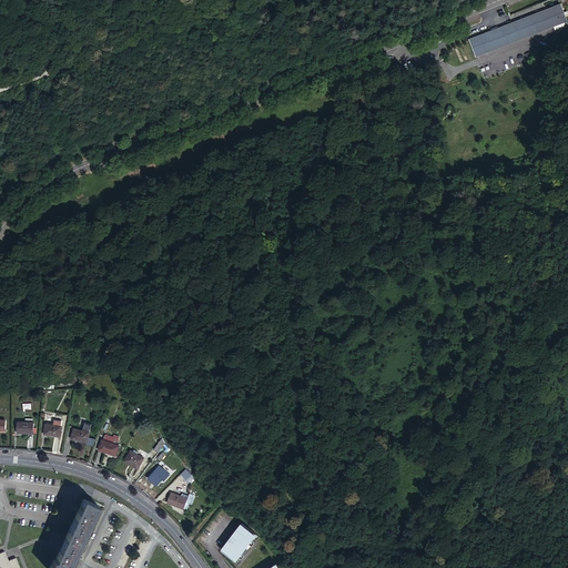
[(565,11),(561,3),(468,39),(476,58),(567,21),(567,19),(567,18),(567,16),(565,11)]
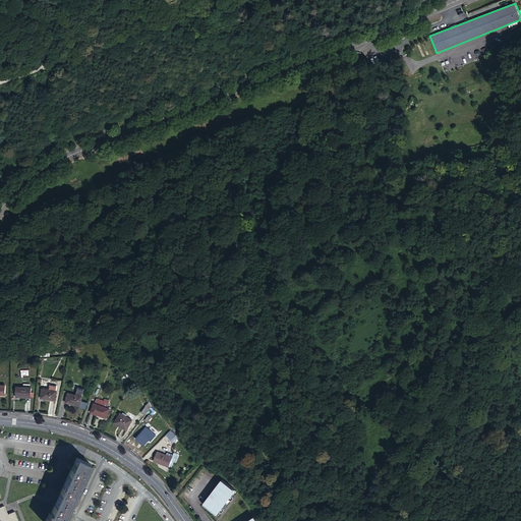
[(520,19),(510,24),(512,29),(520,23),(520,19)]
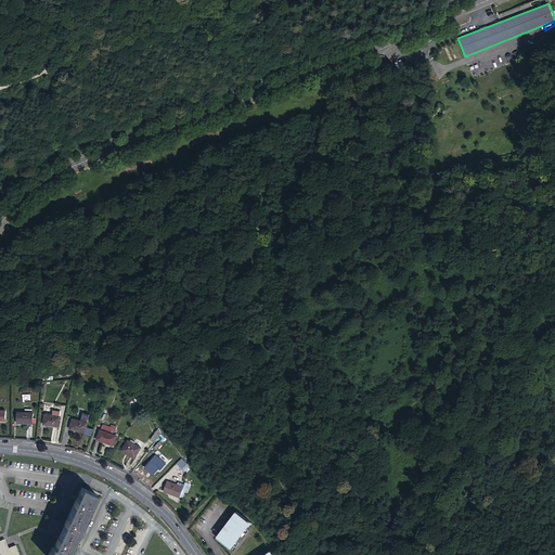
[(34,409),(18,408),(17,418),(33,420),(34,409)]
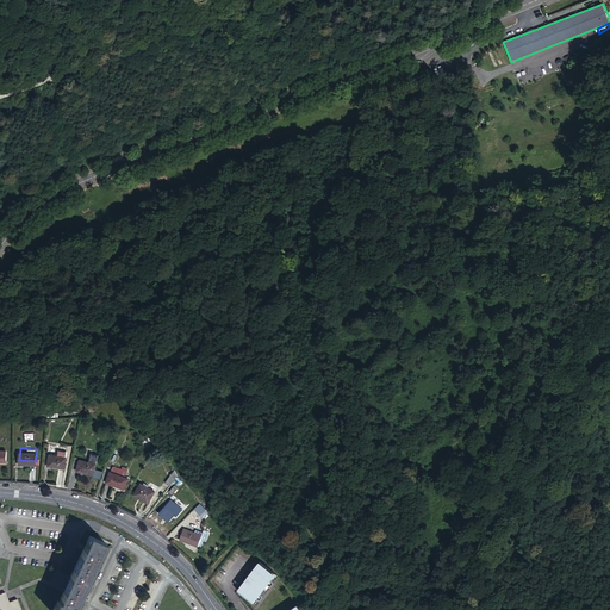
[(64,465),(67,454),(67,453),(58,452),(51,450),(49,462),(64,465)]
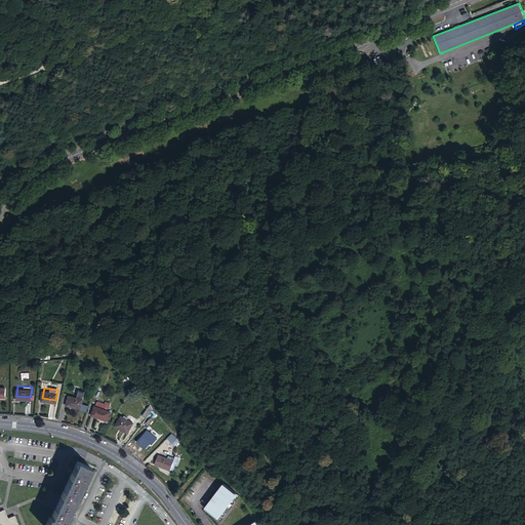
[(80,406),(84,398),(70,393),(67,401),(80,406)]
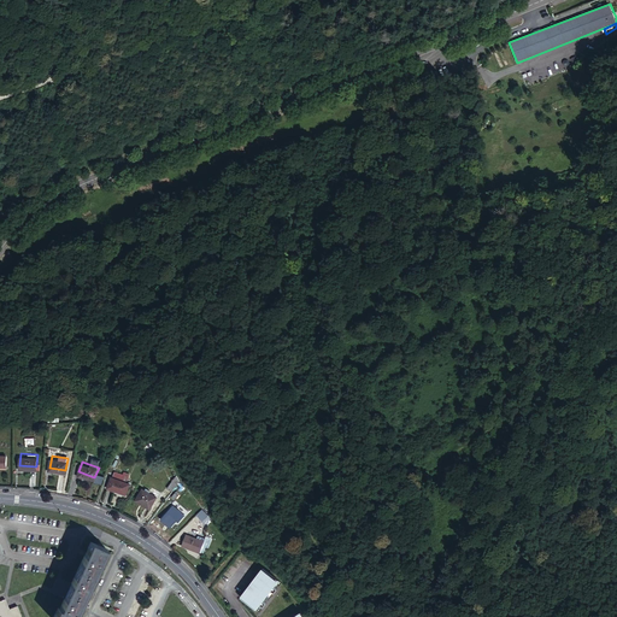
[(113,475),(107,487),(124,495),(130,485),(127,482),(131,475),(127,471),(125,475),(118,470),(115,476),(113,475)]
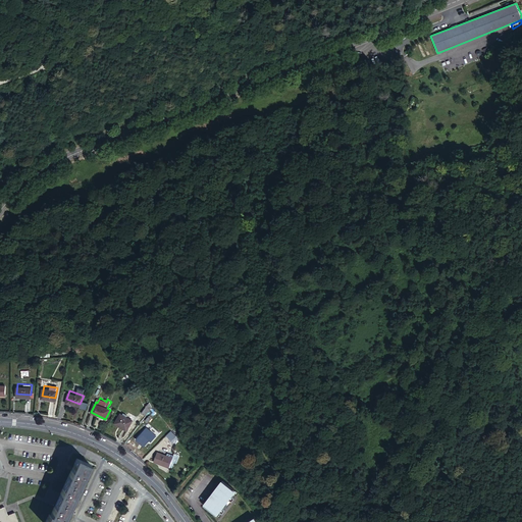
[(149,410),(147,405),(139,414),(143,417),(149,410)]
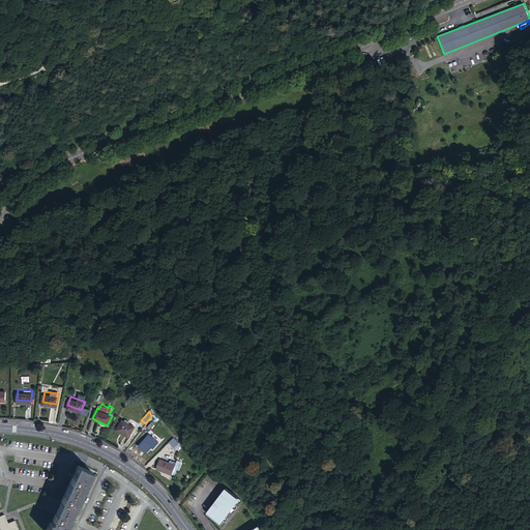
[(120,420),(114,430),(127,437),(133,428),(127,424),(127,422),(123,419),(121,421),(120,420)]
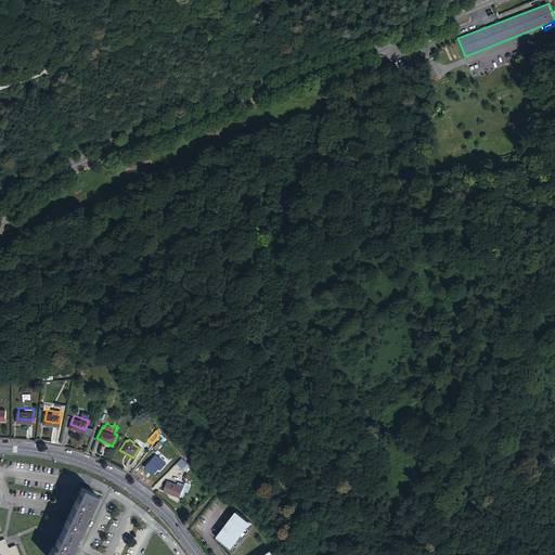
[(156,453),(144,466),(153,474),(158,467),(159,468),(166,462),(156,453)]
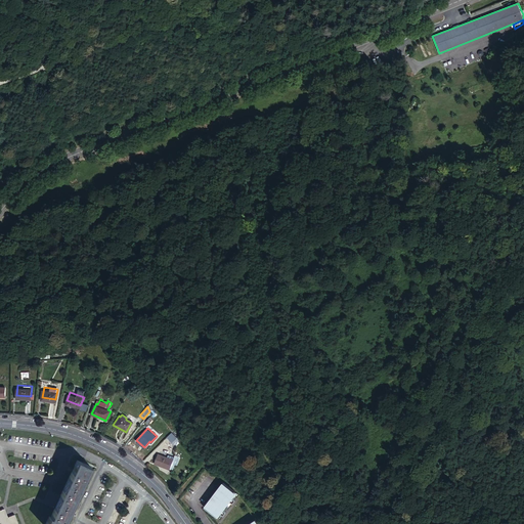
[(158,454),(155,464),(170,469),(174,457),(170,455),(169,459),(158,454)]
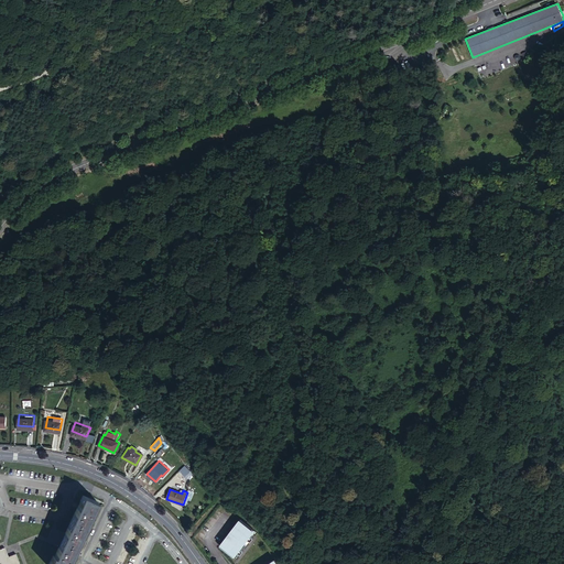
[(49,555),(45,563),(65,563),(66,563),(64,562),(89,499),(75,494),(50,556),(49,555)]
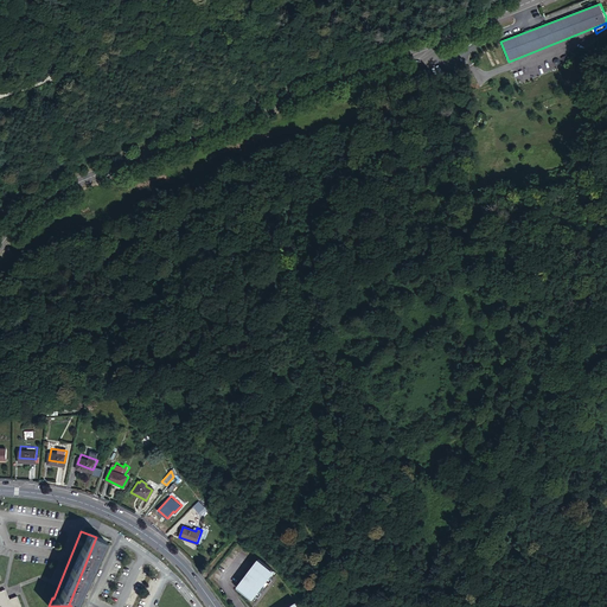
[(269,574),(273,569),(257,557),(236,586),(250,598),(255,592),(259,595),(262,592),(257,588),(266,577),(269,581),(273,577),(269,574)]
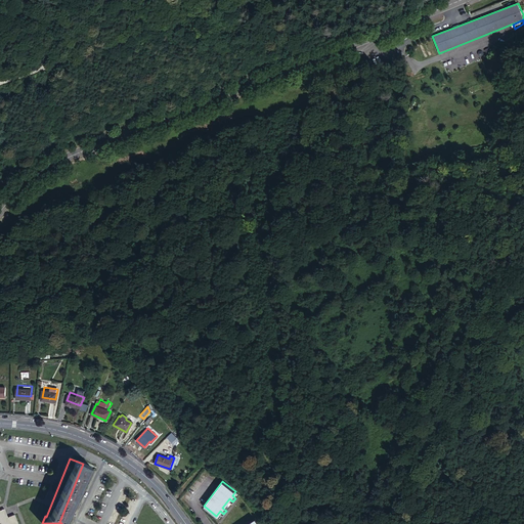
[(0,519),(9,516),(6,509),(2,510),(0,506),(0,519)]
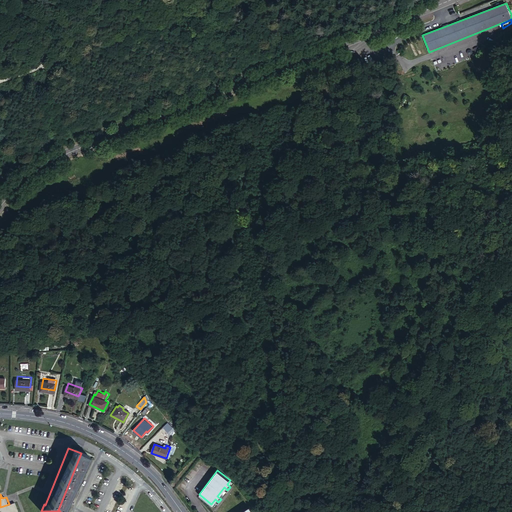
[(21,511),(17,501),(9,504),(0,507),(0,511),(21,511)]
